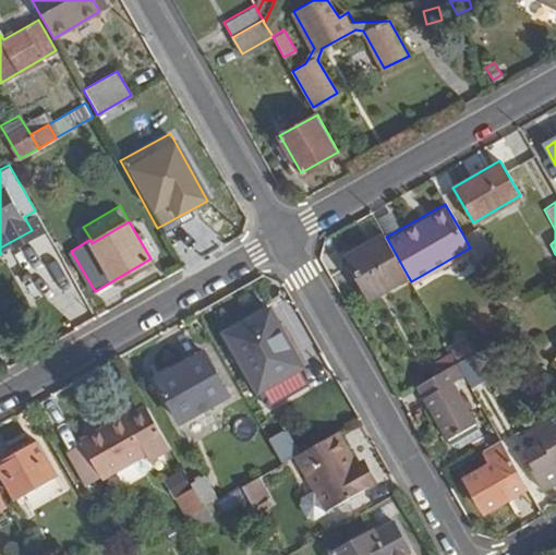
[(476,225),(462,233),(470,248),(478,260),(492,251),(476,225)]
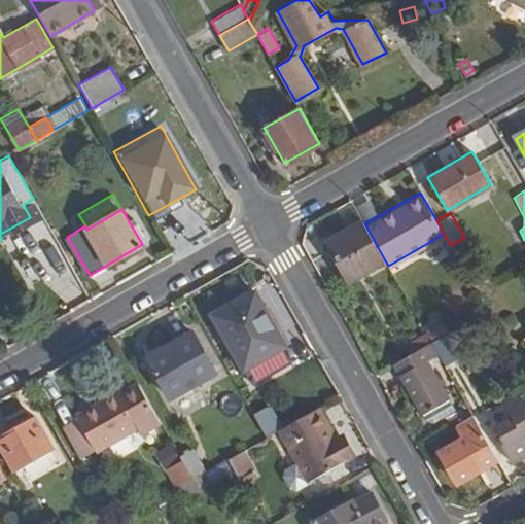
[(326,242),(349,281),(385,260),(361,218),(325,239),(326,242)]
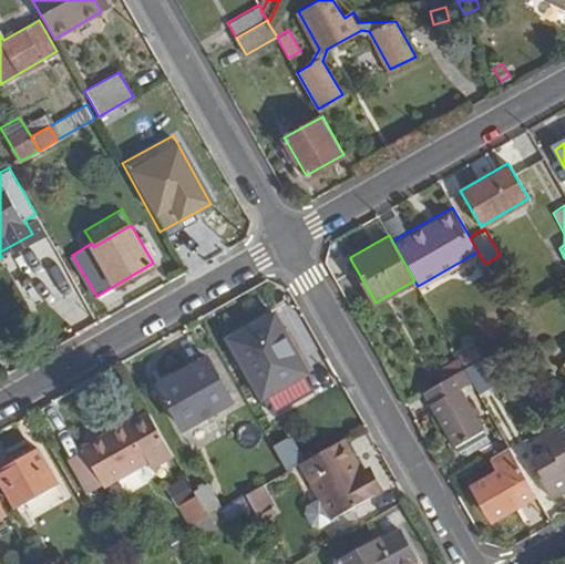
[(306,370),(274,313),(228,339),(262,396),(266,393),(274,408),(309,388),(301,373),(306,370)]
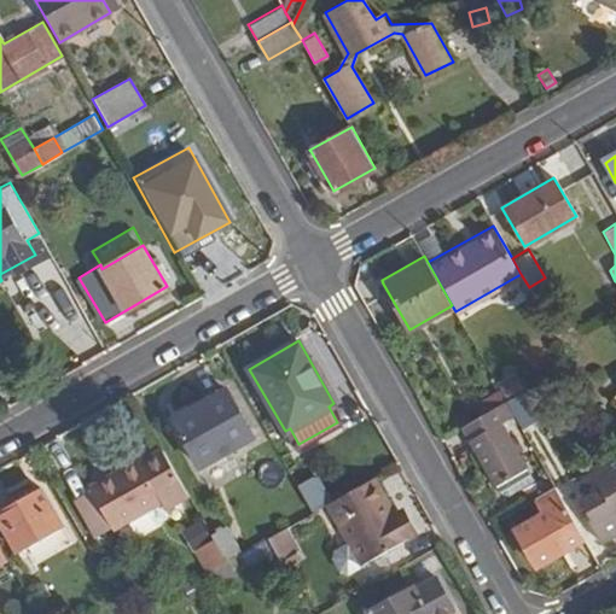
[(513,369),(494,380),(505,401),(524,390),(513,369)]
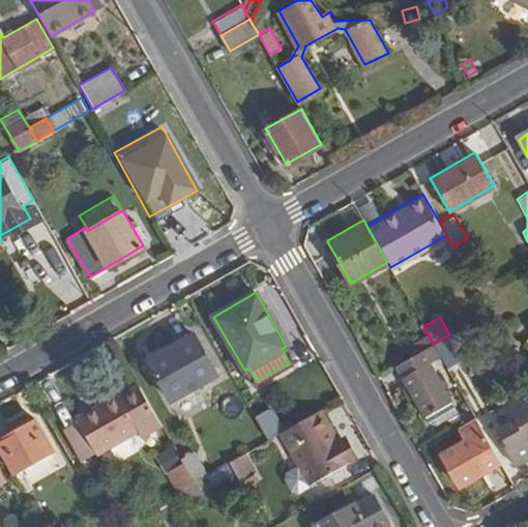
[(449,334),(433,344),(439,355),(445,366),(470,352),(459,329),(449,334)]
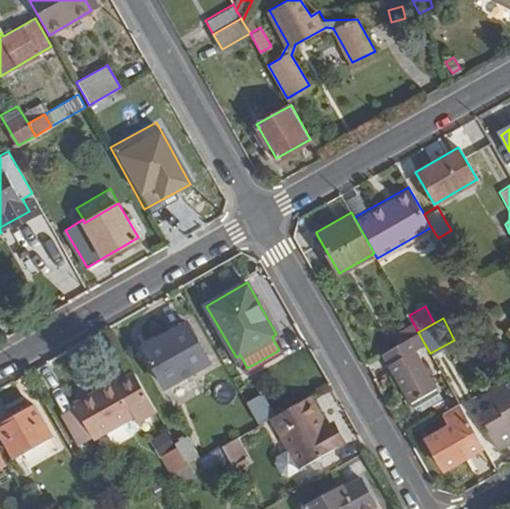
[(207,362),(184,323),(142,348),(165,388),(207,362)]
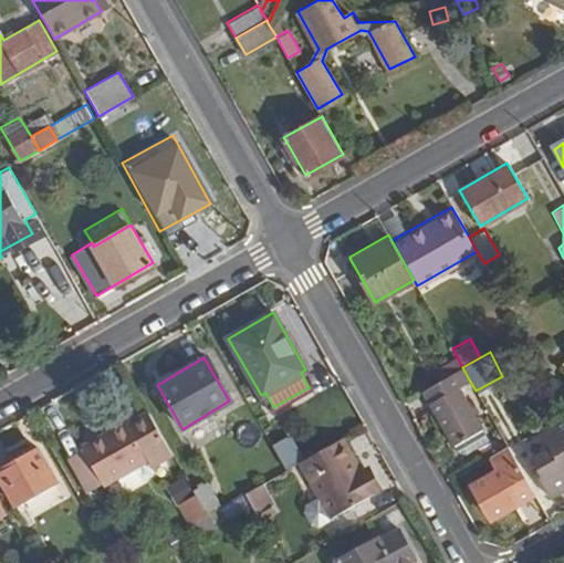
[(462,367),(415,394),(436,434),(447,427),(455,440),(479,427),(457,386),(469,379),(462,367)]
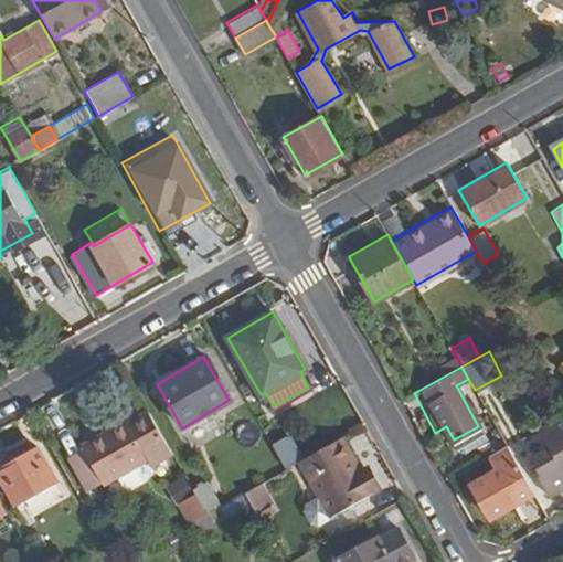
[(171,452),(147,407),(124,420),(124,419),(107,428),(109,434),(83,449),(101,481),(102,484),(146,458),(150,464),(171,452)]
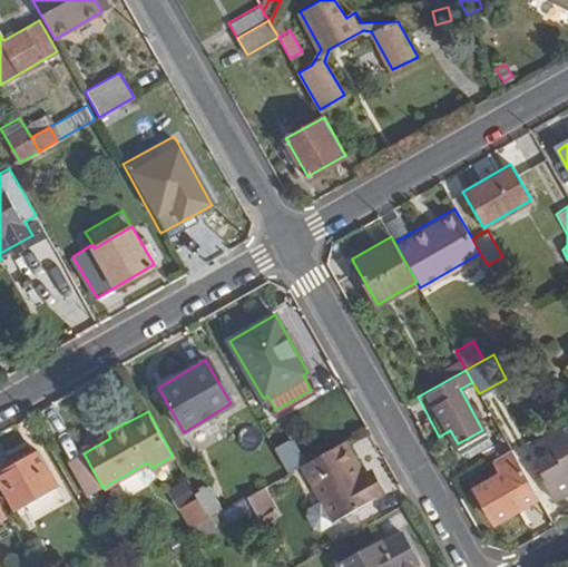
[(542,479),(552,499),(567,490),(567,417),(544,431),(554,450),(535,460),(545,478),(542,479)]
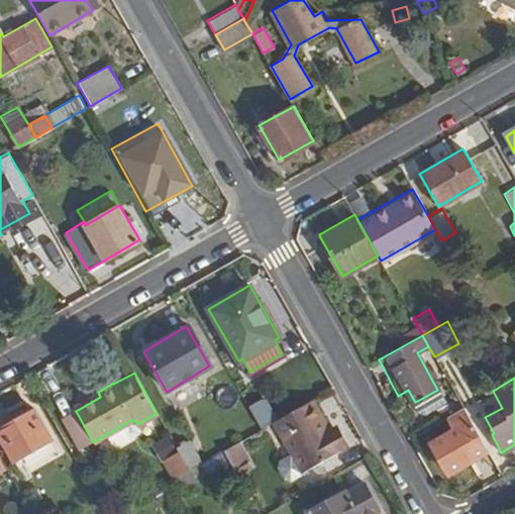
[(398,396),(404,406),(405,408),(412,404),(416,411),(423,413),(444,400),(438,389),(437,390),(415,402),(408,390),(398,396)]
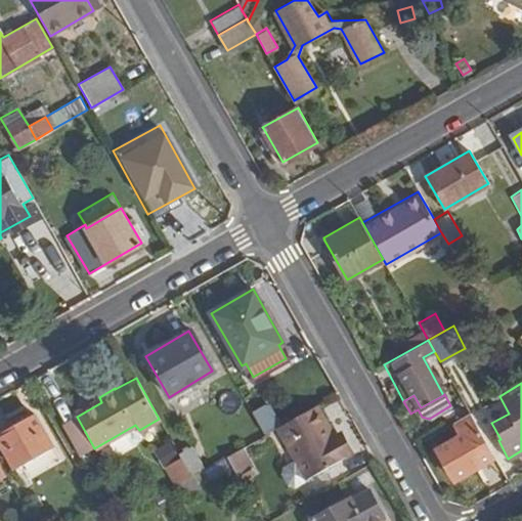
[(101,402),(99,397),(74,411),(76,415),(77,417),(101,402)]
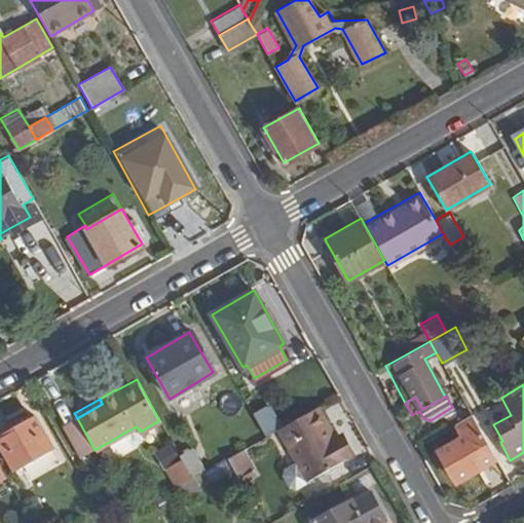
[(339,437),(334,439),(316,408),(278,430),(295,459),(307,481),(350,456),(339,437)]
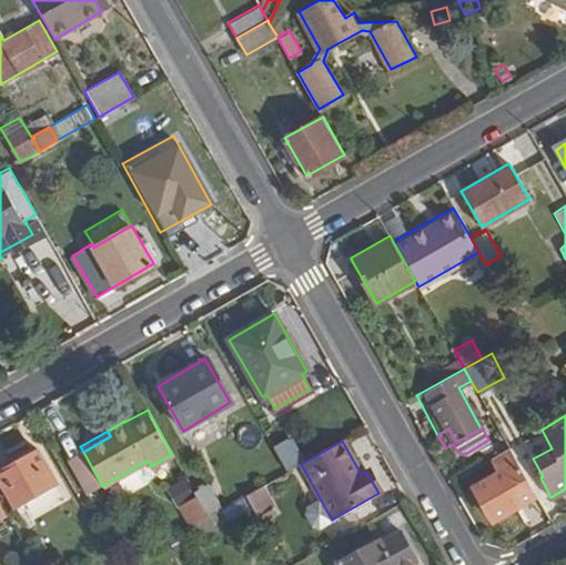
[(473,487),(491,520),(535,494),(508,447),(497,454),(506,468),(473,487)]
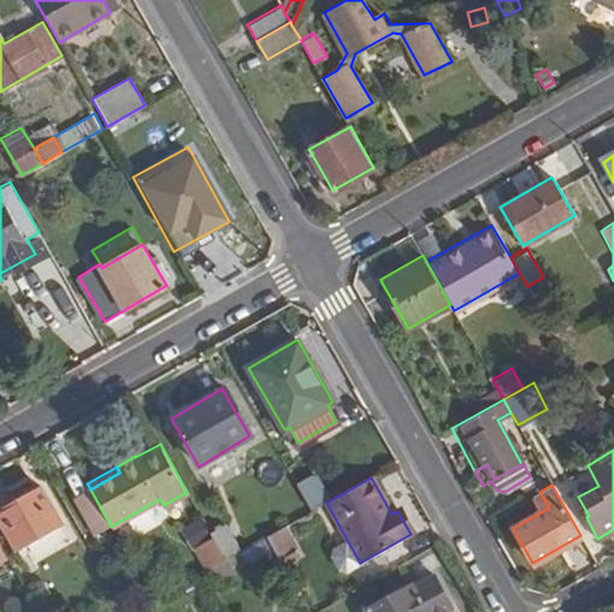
[(63,526),(40,486),(0,507),(0,521),(17,551),(63,526)]
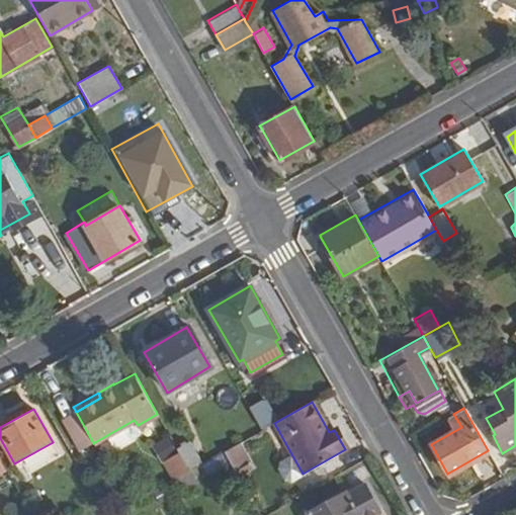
[(61,418),(78,447),(79,449),(92,441),(76,412),(75,410),(61,418)]
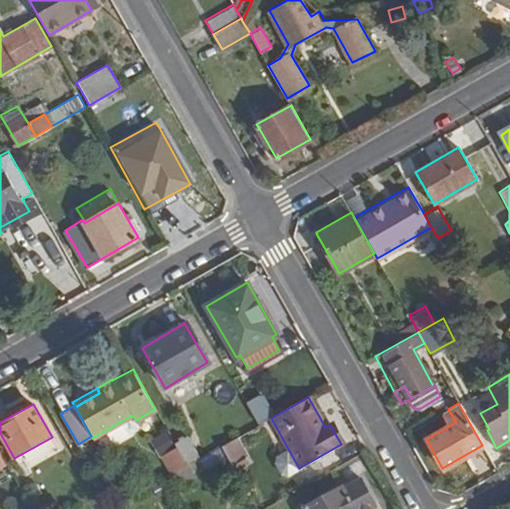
[(166,428),(148,438),(158,456),(160,454),(176,446),(174,443),(166,428)]
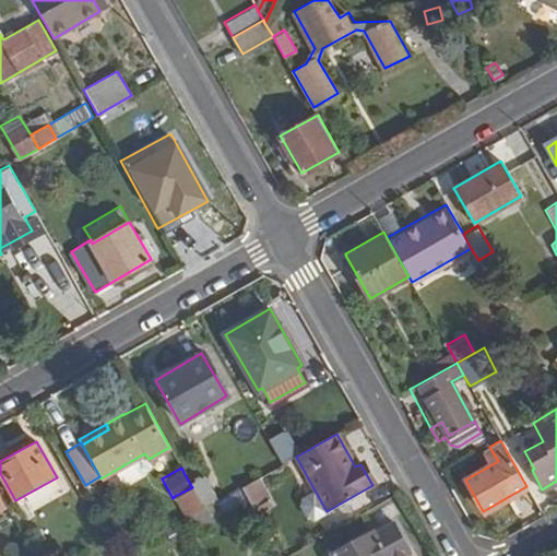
[(190,484),(192,487),(204,508),(214,503),(217,500),(204,476),(190,484)]
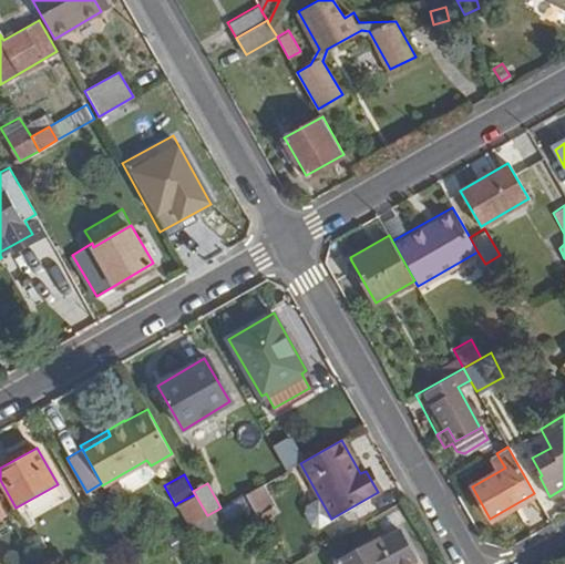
[(264,483),(245,494),(253,506),(260,520),(275,512),(273,508),(275,504),(264,483)]
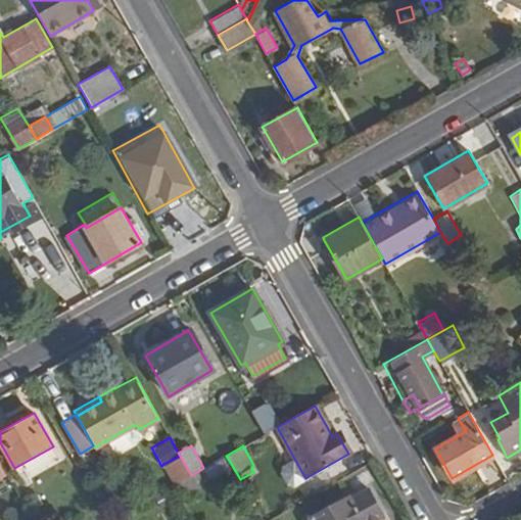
[(180,456),(163,464),(176,484),(191,475),(180,456)]
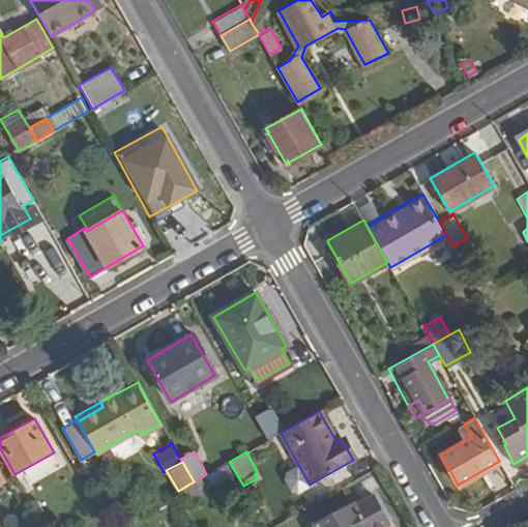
[(206,474),(203,476),(209,488),(212,486),(230,476),(236,473),(229,462),(206,474)]
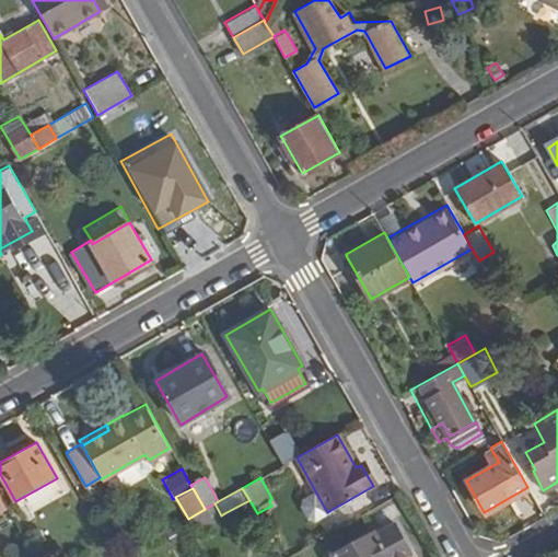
[(327,512),(314,489),(301,497),(299,505),(306,518),(314,520),(327,512)]
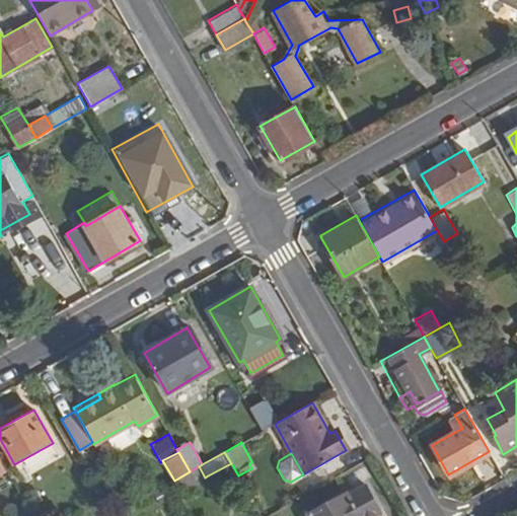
[(232,478),(225,466),(208,475),(214,488),(232,478)]
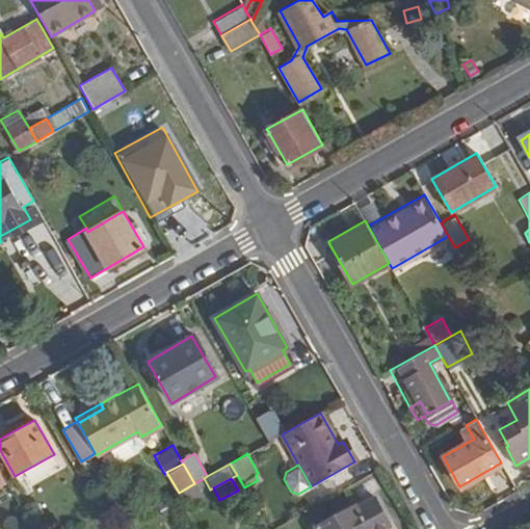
[(315,526),(316,528),(380,528),(390,524),(374,497),(356,506),(354,504),(315,526)]
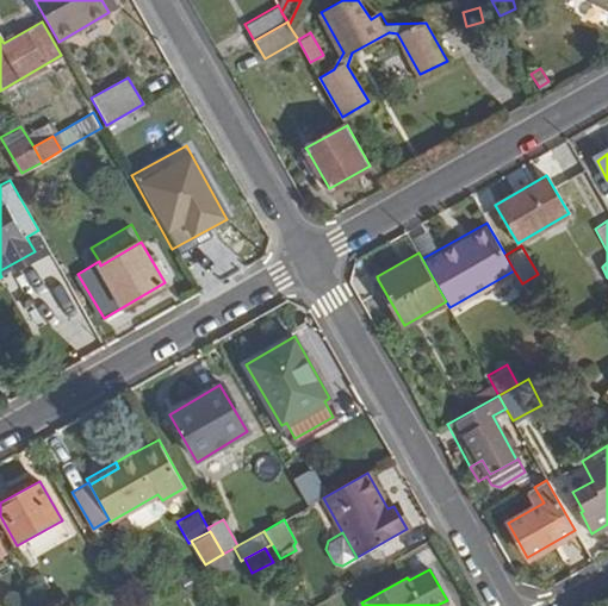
All buildings are outlined.
